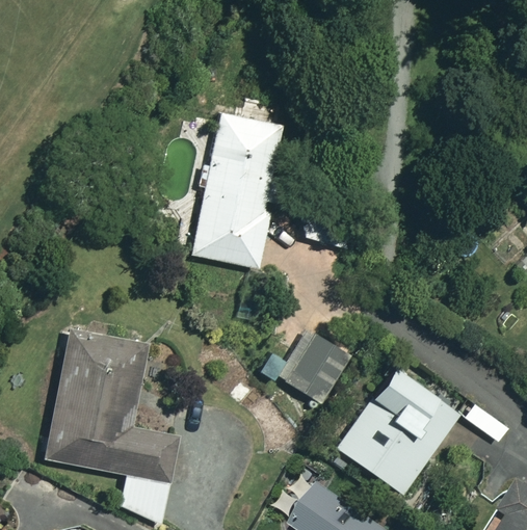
[(191,255),(255,267),(258,254),(264,221),(269,200),(282,203),(286,179),(273,177),(284,126),(220,113),(191,255)]
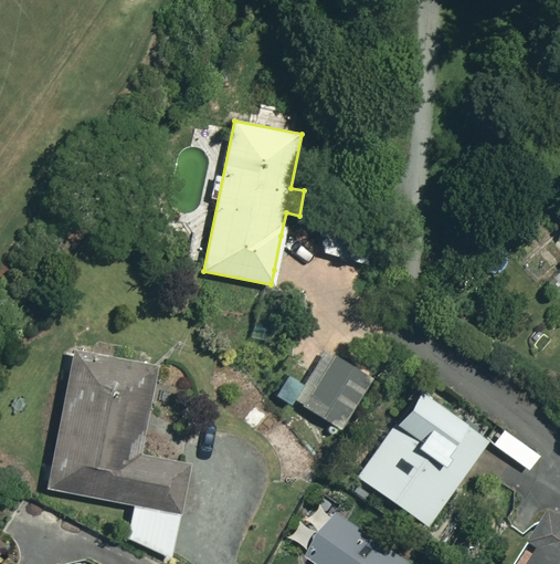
[(150,543),(149,550),(171,554),(190,460),(139,450),(156,366),(118,359),(75,351),(51,477),(49,488),(111,500),(134,504),(127,538),(150,543)]
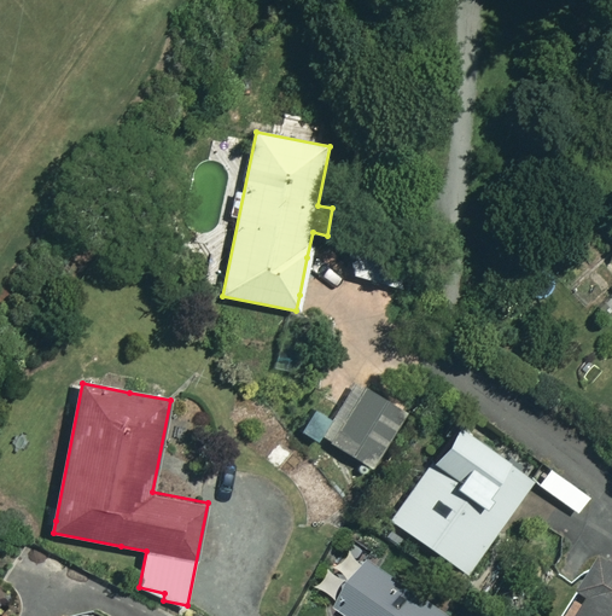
[(409,417),(363,384),(326,437),(371,470),(409,417)]
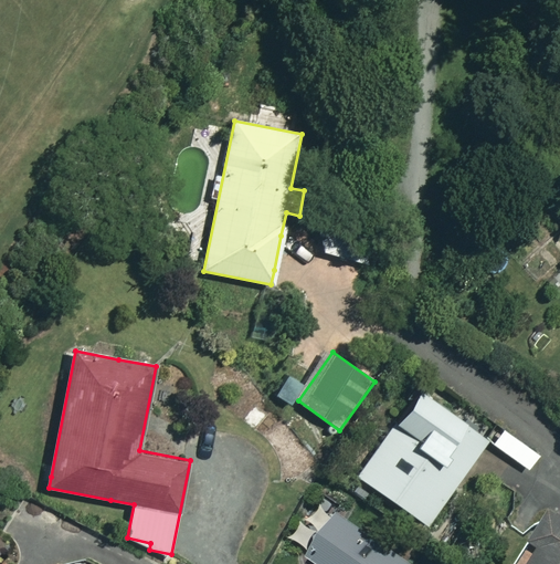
[(490,441),(419,390),(357,477),(429,528),(490,441)]
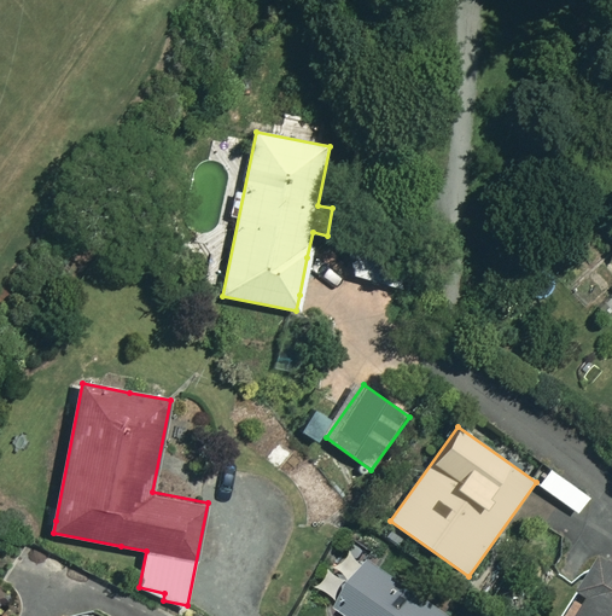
[(452,615),(377,565),(344,614),(347,615),(452,615)]
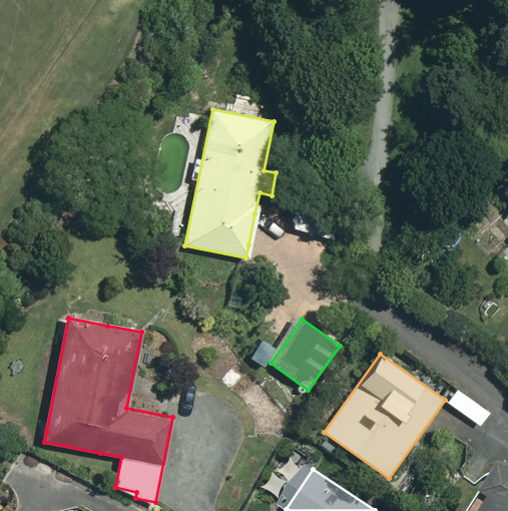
[(507,470),(480,510),(507,510),(507,470)]
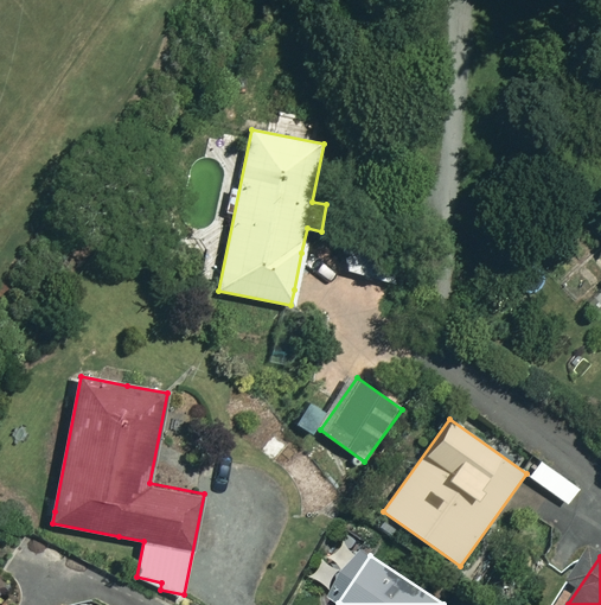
All buildings are outlined.
